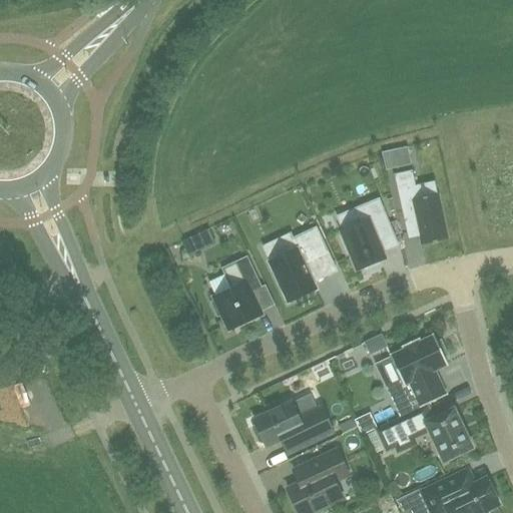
[(381,152),(381,153),(385,169),(411,164),(407,146),(406,146),(381,152)]
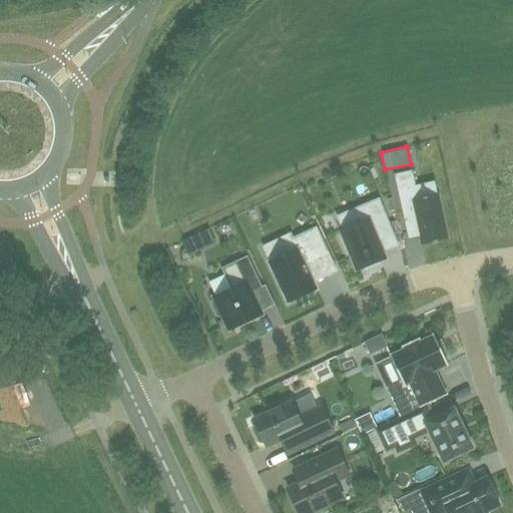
[(403,220),(415,217),(421,245),(447,239),(438,195),(419,199),(412,170),(393,174),(403,220)]
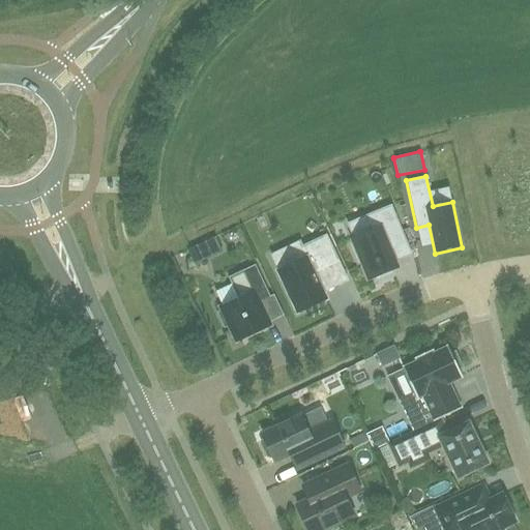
[(384,239),(402,232),(391,206),(366,216),(373,232),(353,240),(354,242),(350,244),(358,263),(362,262),(369,280),(374,277),(376,281),(392,274),(391,270),(396,268),(384,239)]
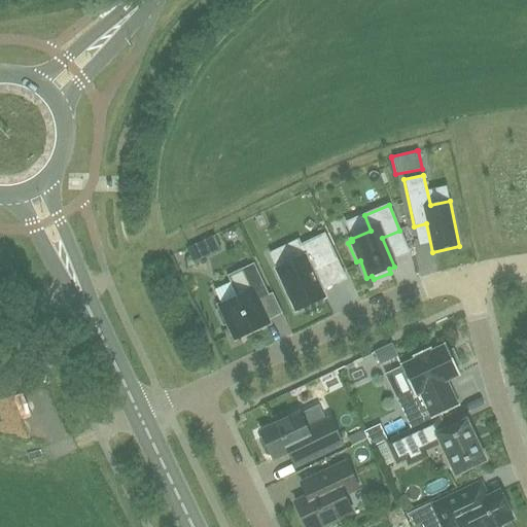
[(304,257),(276,271),(295,311),(324,297),(321,291),(312,273),(337,261),(324,235),(299,247),(304,257)]
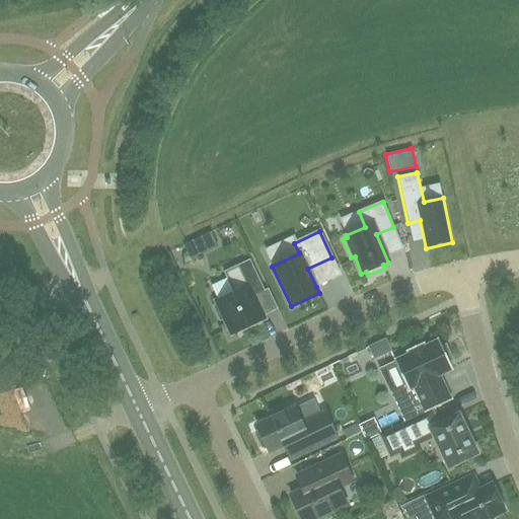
[(253,296),(265,291),(249,260),(223,272),(233,293),(216,302),(218,305),(214,307),(220,320),(224,318),(231,335),(265,319),(253,296)]
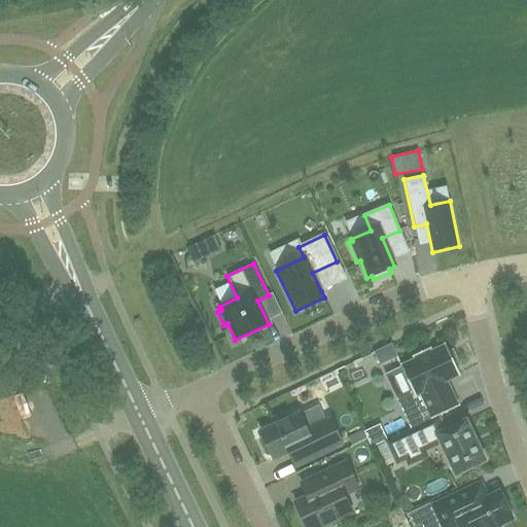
[(391,343),(374,352),(380,364),(397,356),(391,343)]
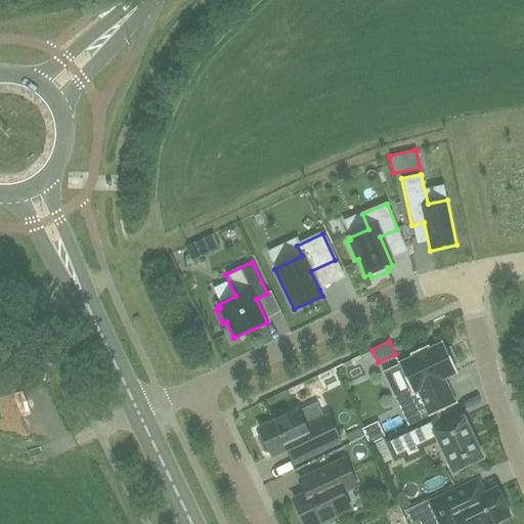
[(413,425),(435,415),(455,404),(443,379),(456,373),(453,365),(457,363),(450,347),(445,349),(442,343),(428,350),(426,347),(411,353),(412,357),(398,364),(411,392),(396,400),(404,418),(425,408),(429,417),(413,425)]
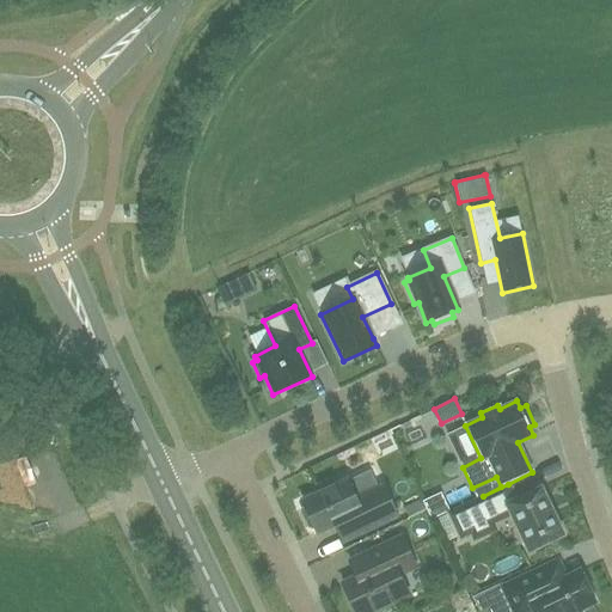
[(335,525),(343,542),(397,516),(383,487),(355,500),(346,481),(303,502),(305,508),(303,509),(301,513),(308,527),(312,528),(314,527),(318,533),(335,525)]
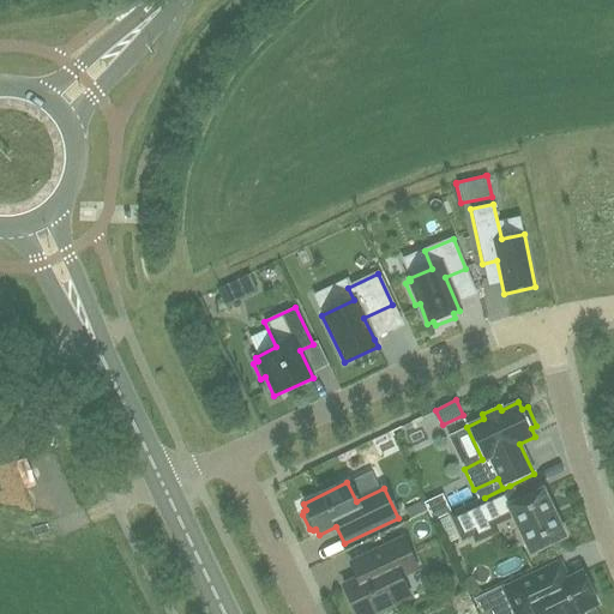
[(499,533),(495,525),(513,517),(531,554),(566,537),(542,489),(517,501),(510,486),(485,498),(447,515),(461,543),(470,539),(474,545),(499,533)]
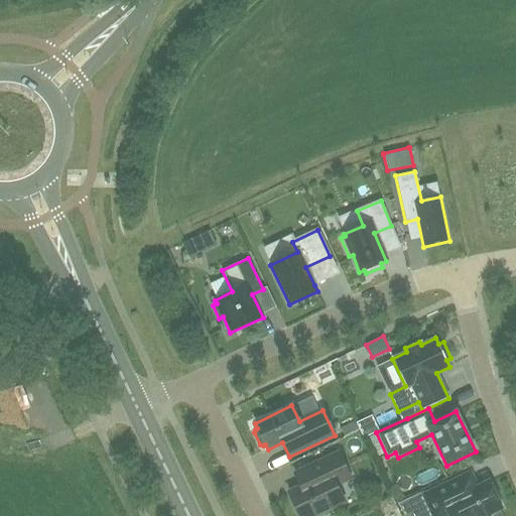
[(312,515),(344,502),(336,485),(331,475),(345,469),(339,454),(314,465),(294,475),(300,488),(288,493),(299,515),(312,515)]
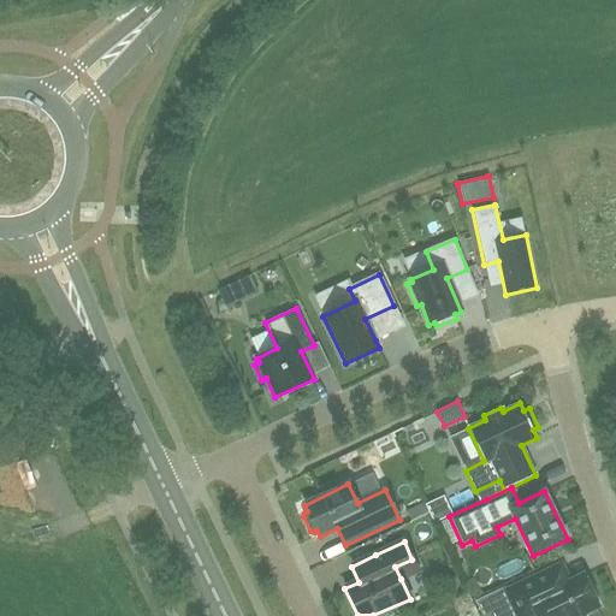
[(561,566),(507,591),(519,615),(582,615),(581,614),(597,606),(584,576),(569,582),(561,566)]
